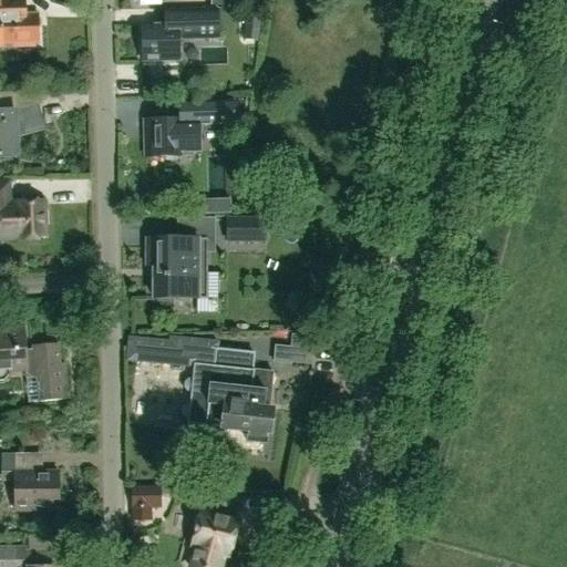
[(0,0),(0,48),(2,48),(2,45),(13,45),(13,48),(34,47),(34,44),(38,44),(38,16),(27,16),(26,0),(0,0)]
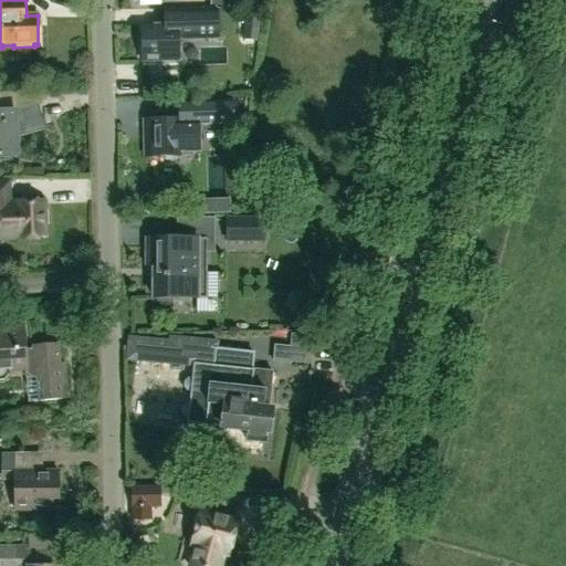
[(142,27),(142,62),(178,61),(177,40),(218,40),(218,8),(164,9),(165,25),(142,27)]
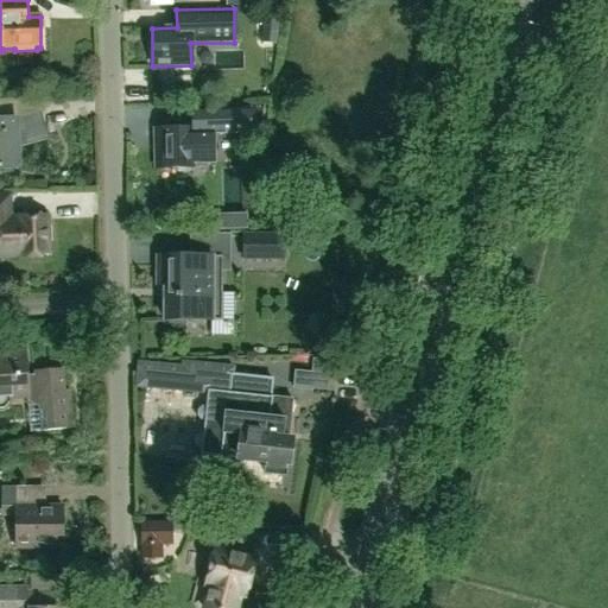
[(276,44),(280,20),(265,18),(261,43),(276,44)]
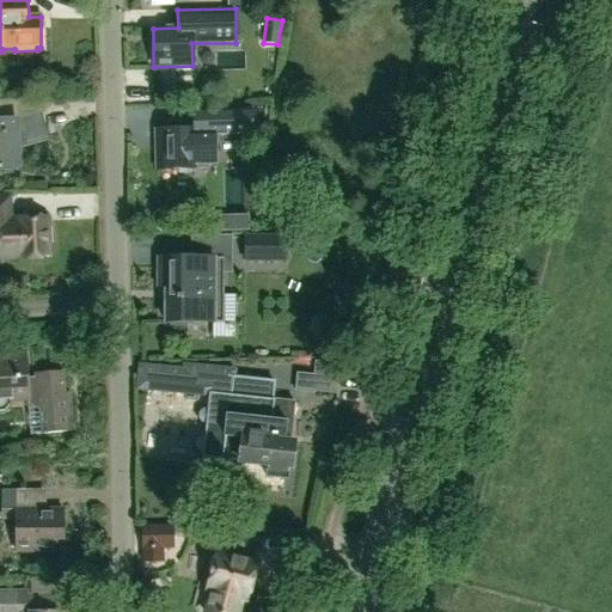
[(0,169),(17,170),(17,136),(43,129),(40,115),(16,121),(14,102),(0,102),(0,169)]
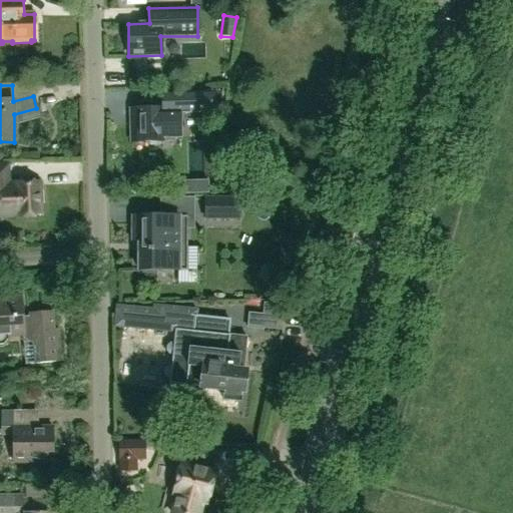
[(129,110),(130,142),(163,141),(163,138),(179,138),(179,113),(209,112),(209,92),(161,93),(161,109),(129,110)]
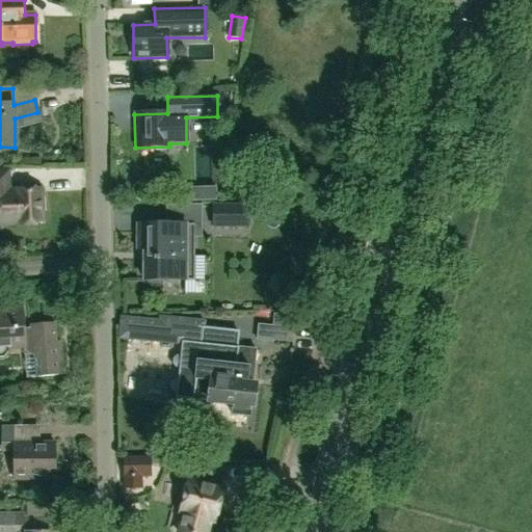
[(21,187),(21,189),(9,190),(8,168),(0,168),(0,224),(23,223),(24,228),(36,227),(36,224),(44,223),(42,188),(35,189),(34,186),(21,187)]
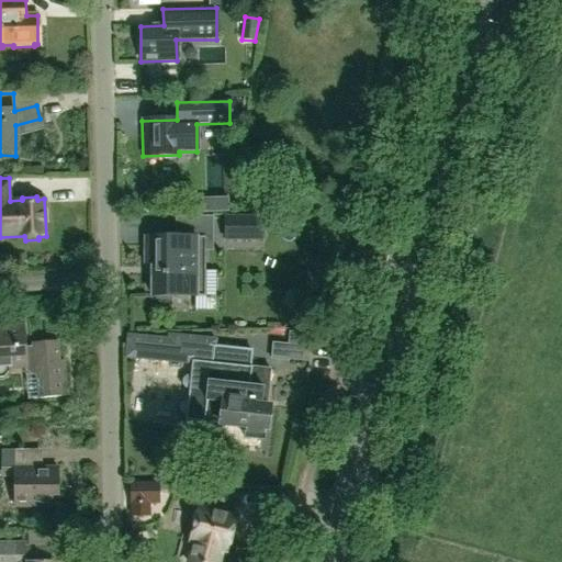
[(263,239),(263,220),(224,218),(224,238),(263,239)]
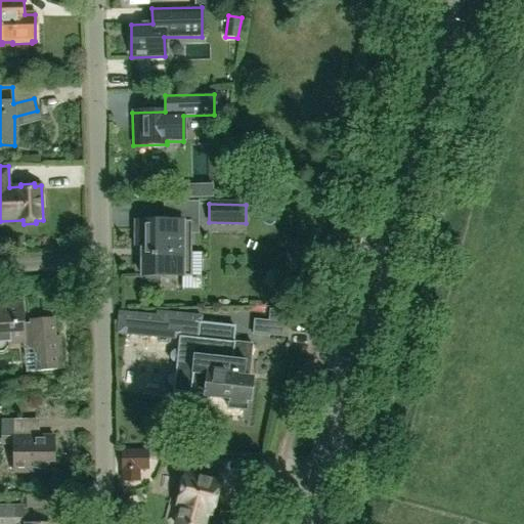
[(190,254),(190,222),(135,221),(135,246),(142,246),(141,276),(181,277),(181,254),(190,254)]
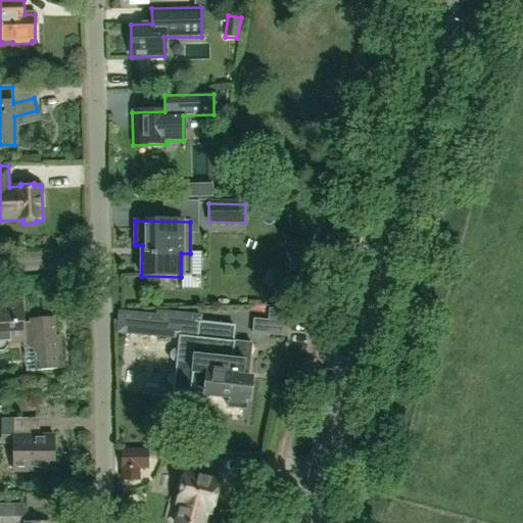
[(21,304),(0,306),(0,351),(3,351),(9,342),(24,341),(24,346),(29,348),(33,348),(35,369),(31,370),(31,371),(61,368),(58,335),(54,336),(53,317),(30,320),(30,323),(22,324),(21,304)]
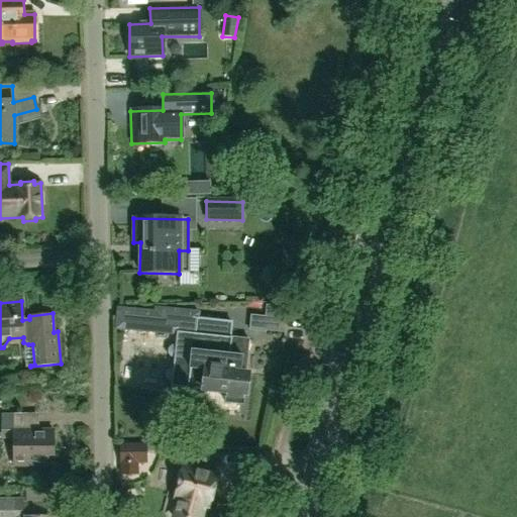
[(244,374),(248,340),(229,338),(230,323),(197,319),(198,313),(154,309),(154,313),(127,310),(127,312),(117,311),(115,329),(176,335),(175,345),(170,347),(168,349),(167,354),(170,357),(174,359),(173,369),(169,371),(165,373),(165,379),(167,382),(171,384),(171,386),(187,388),(187,389),(200,390),(199,394),(224,396),(223,403),(242,405),(243,398),(242,398),(245,374),(244,374)]
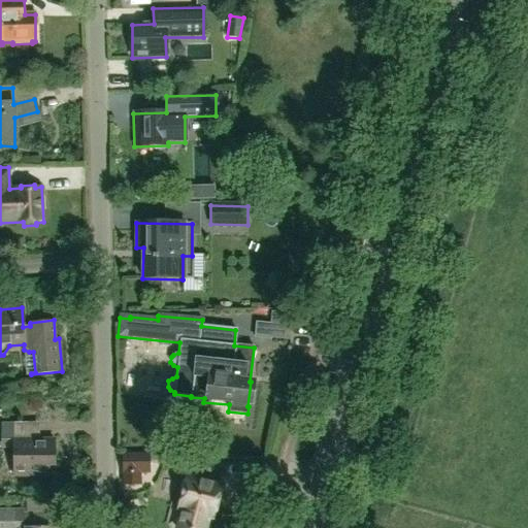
[(255,337),(269,339),(270,325),(256,323),(255,337)]
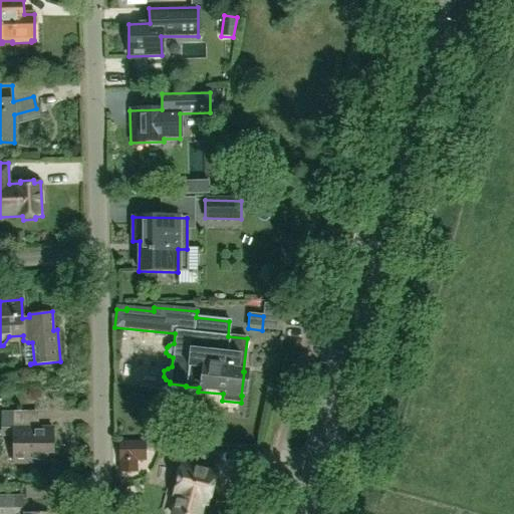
[(50,421),(50,406),(28,406),(28,420),(50,421)]
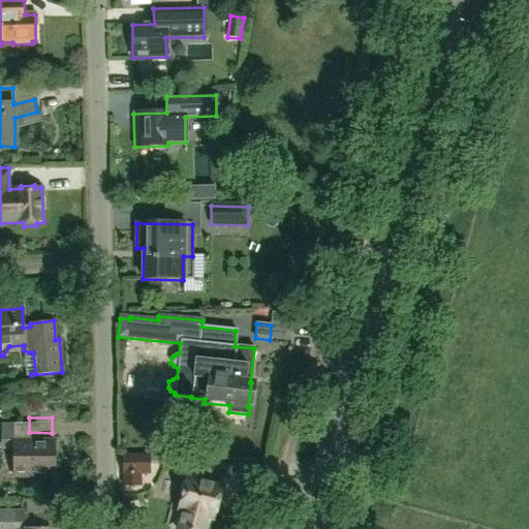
[(1,450),(12,450),(13,477),(48,477),(48,467),(54,467),(54,440),(13,441),(13,424),(1,424),(1,450)]
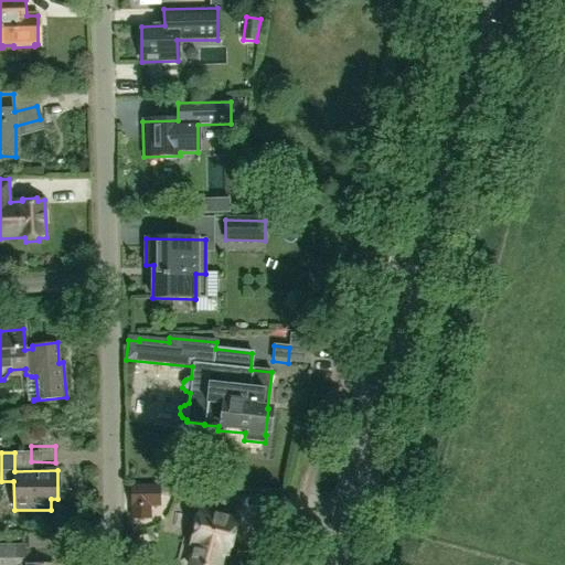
[(128,487),(130,520),(151,520),(150,508),(160,507),(160,486),(128,487)]
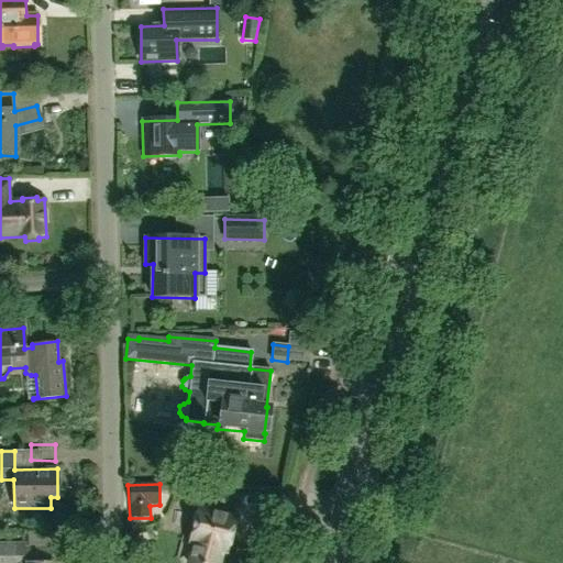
[(202,487),(202,501),(212,501),(213,488),(202,487)]
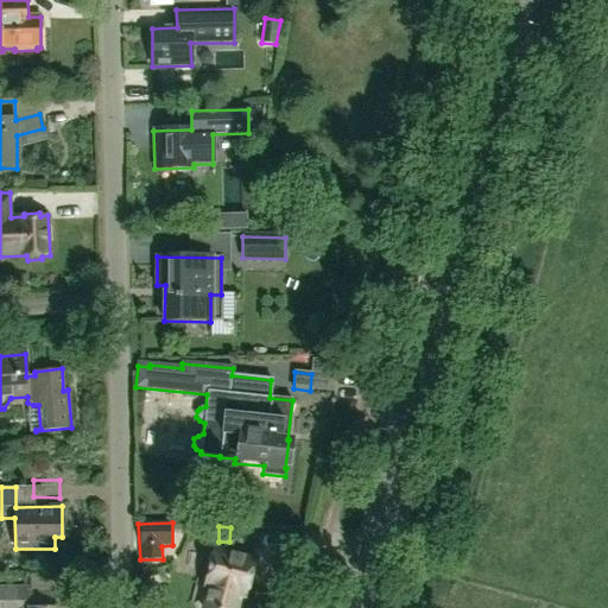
[(207,587),(200,607),(234,607),(239,595),(244,596),(253,561),(215,550),(206,587),(207,587)]
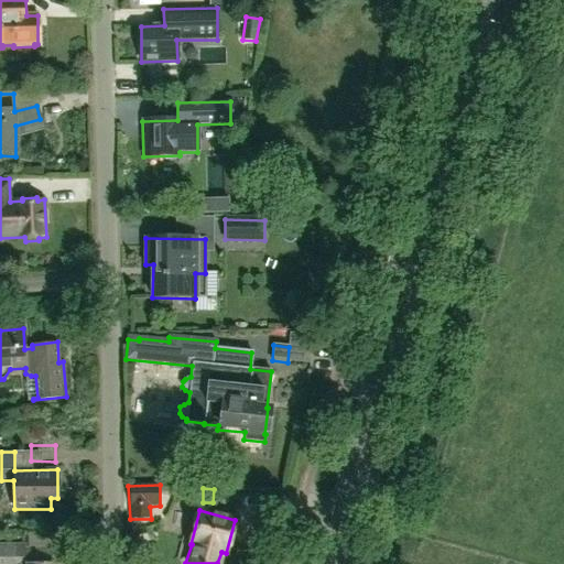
[(66,563),(66,543),(26,544),(0,544),(0,563),(66,563)]
